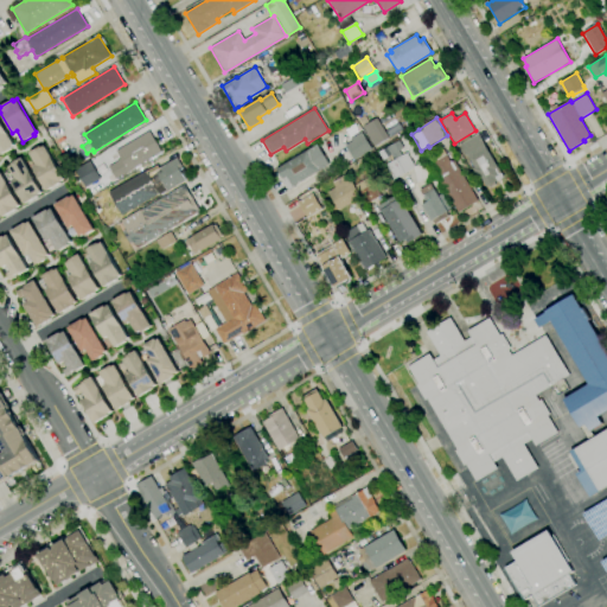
[(375,147),(363,127),(377,119),(389,138),(375,147)]
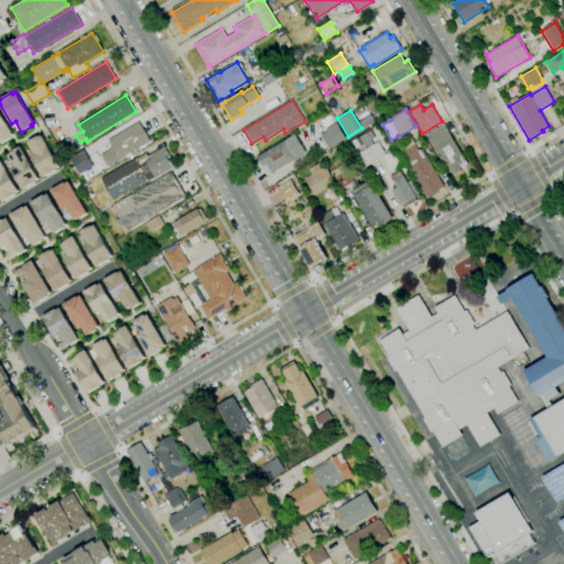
[(0,112),(13,134),(10,137),(11,138),(1,144),(0,142),(0,112)]
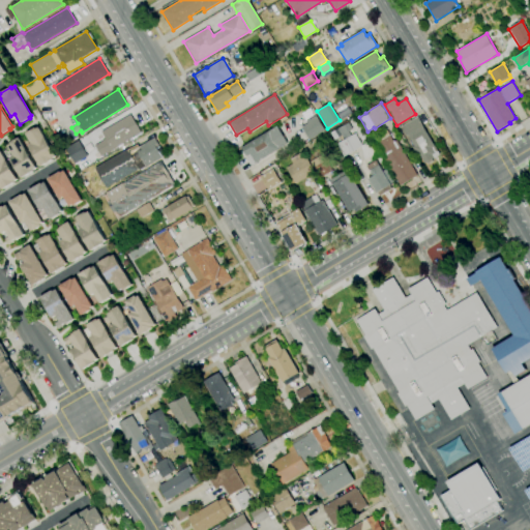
[(101,156),(95,145),(102,141),(101,141),(106,139),(101,131),(130,114),(141,133),(101,156)]
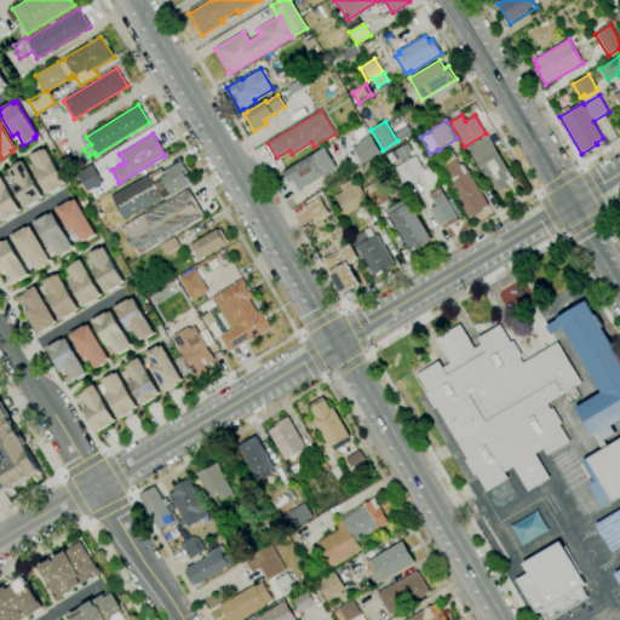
[(362,165),(352,149),(371,137),(380,154),(362,165)]
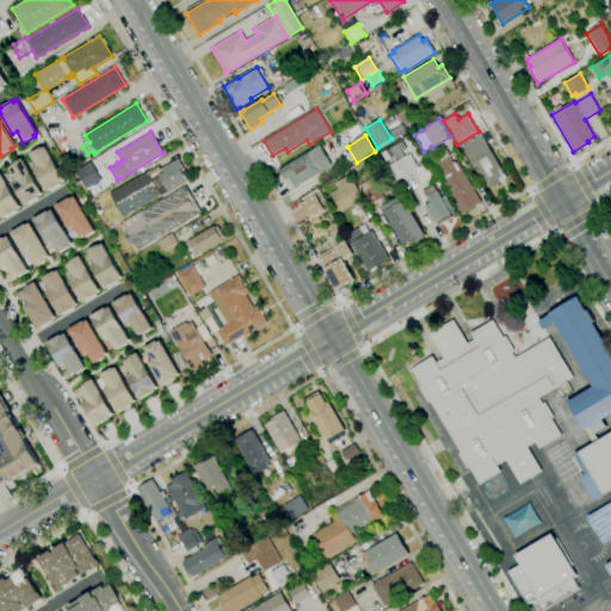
[(491,189),(485,179),(482,180),(476,170),(477,168),(470,155),(468,156),(462,146),(481,135),(501,170),(503,170),(507,178),(491,189)]
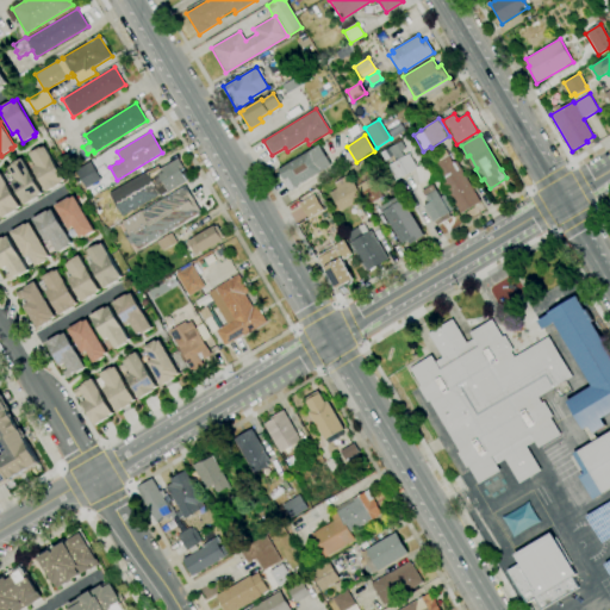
[(292,192),(288,191),(284,184),(286,182),(285,180),(278,170),(319,145),(331,166),(296,188),(296,190),(292,192)]
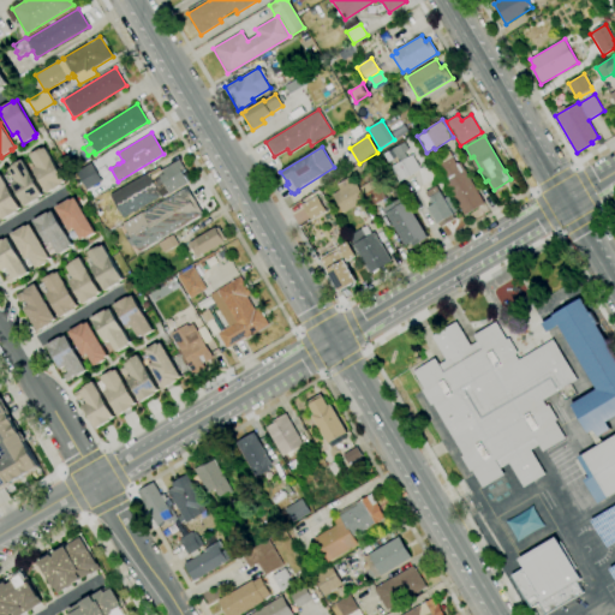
[(37,167),(30,155),(42,148),(42,150),(46,148),(65,181),(61,184),(61,185),(47,193),(33,169),(37,167)]
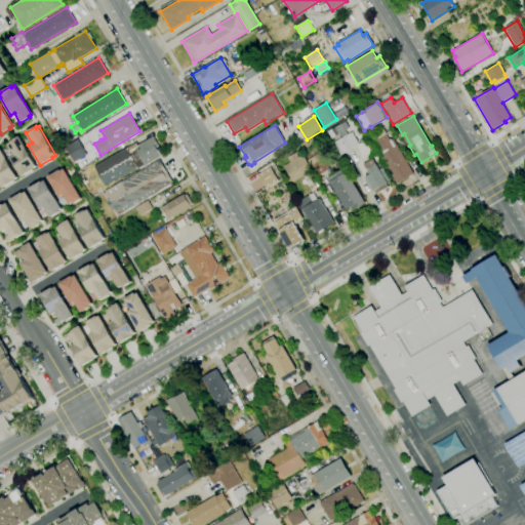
[(396,184),(378,155),(380,154),(370,137),(384,129),(391,140),(393,138),(413,173),(396,184)]
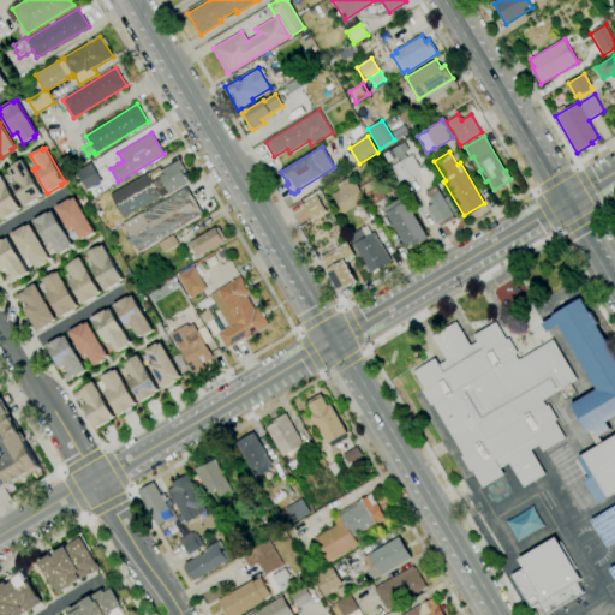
[(399,183),(390,167),(412,155),(421,169),(399,183)]
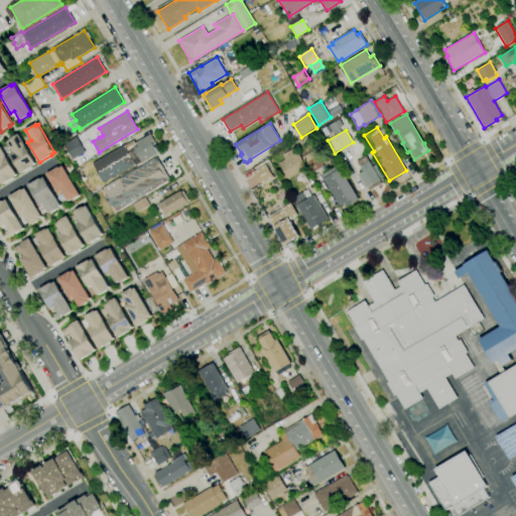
[(135,167),(129,156),(132,154),(128,147),(151,133),(156,143),(154,145),(158,153),(135,167)]
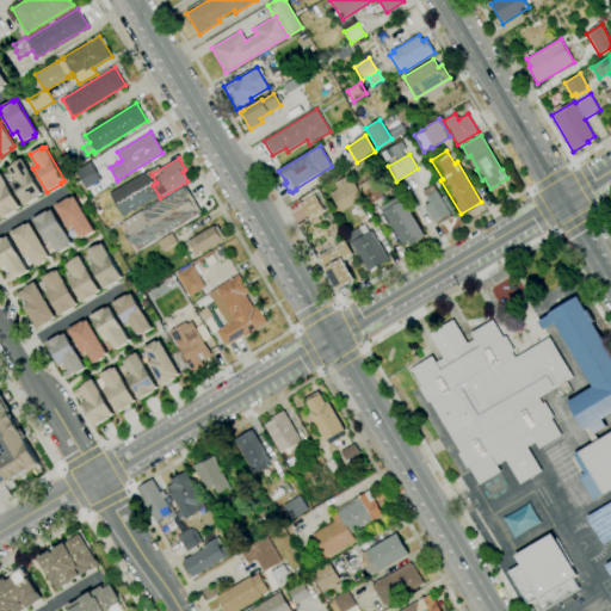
[(25,205),(39,197),(38,196),(42,193),(23,159),(11,165),(12,166),(8,168),(16,179),(11,181),(25,205)]
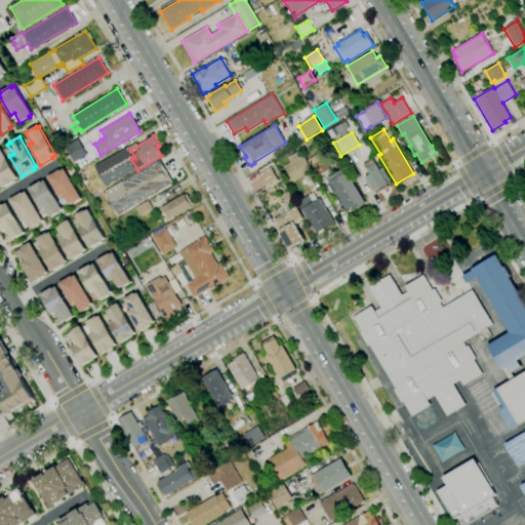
[(74,162),(65,148),(78,139),(87,155),(74,162)]
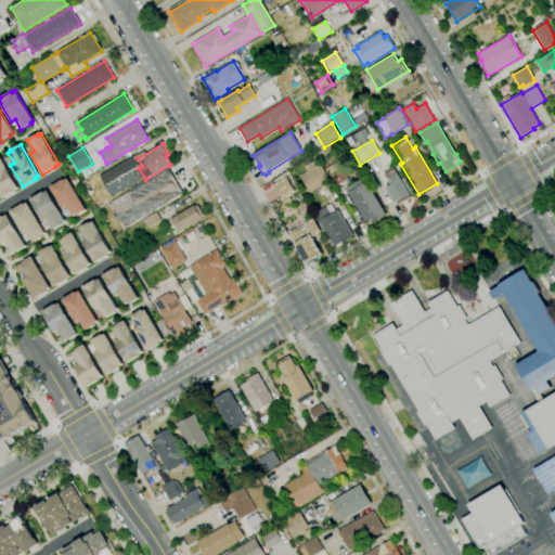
[(0,157),(1,157),(18,188),(14,190),(15,191),(2,198),(0,194),(0,157)]
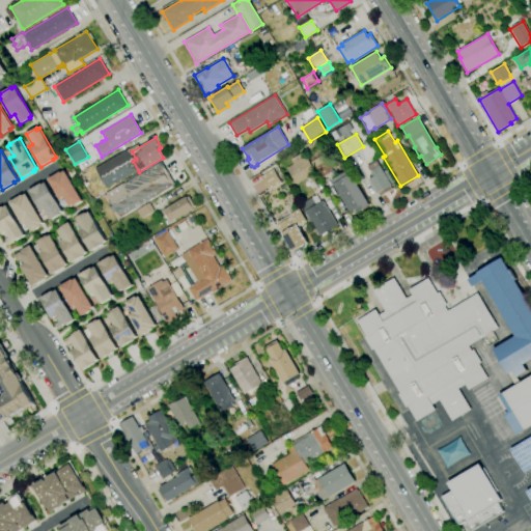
[(296,185),(286,168),(294,164),(290,159),(303,151),(315,172),(314,173),(315,174),(304,180),(303,179),(296,185)]
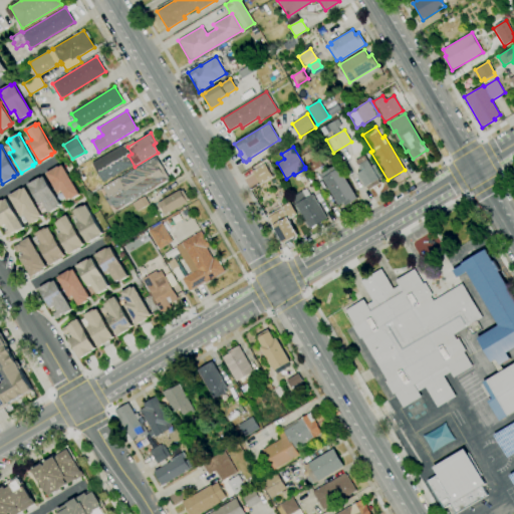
[(310,174),(300,157),(311,151),(312,153),(314,152),(322,166),(310,174)]
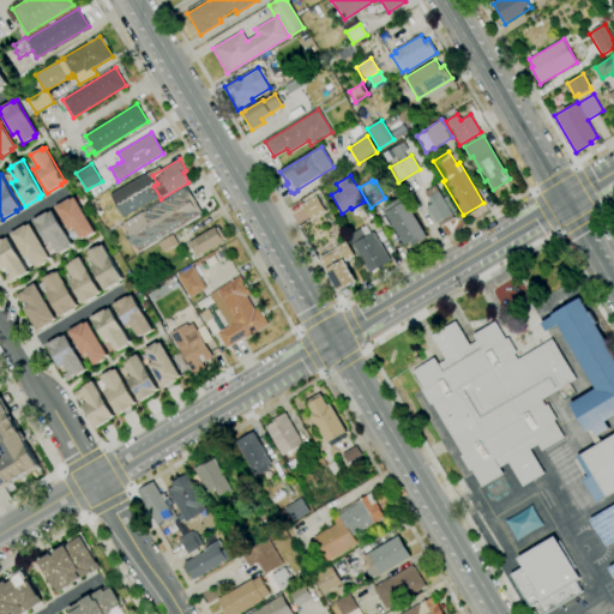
[(131,246),(125,235),(128,234),(122,223),(142,211),(143,212),(187,186),(203,214),(138,251),(134,245),(131,246)]
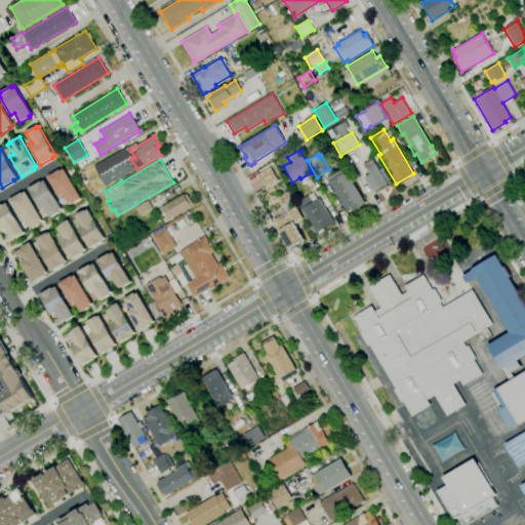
[(376,195),(373,191),(373,192),(364,177),(369,174),(363,164),(372,159),(375,163),(388,184),(387,184),(389,187),(376,195)]
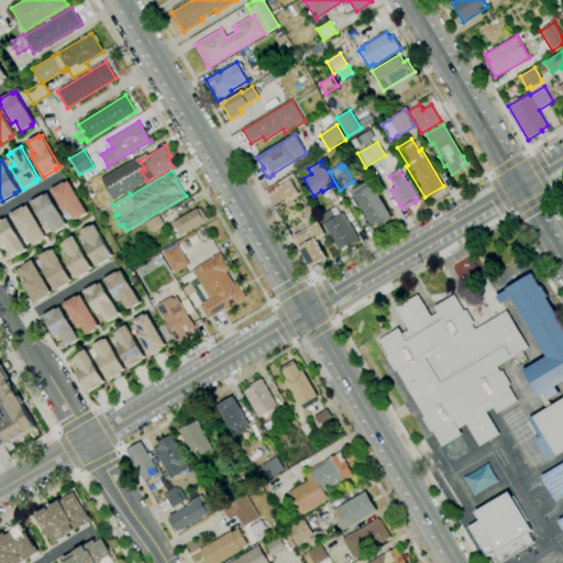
[(285,202),(276,188),(289,179),(298,194),(285,202)]
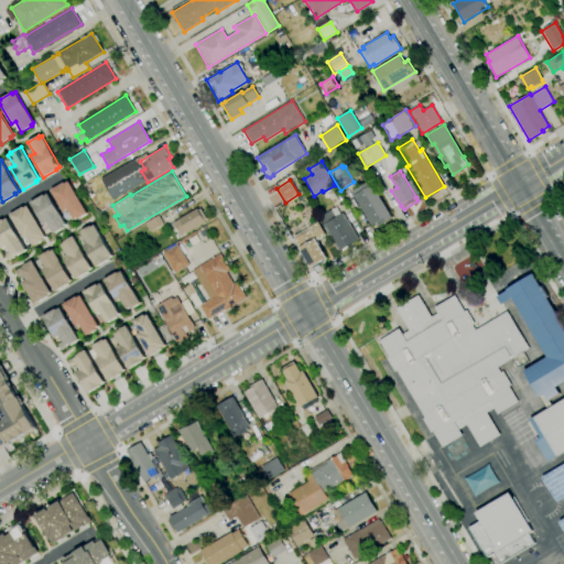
[(67,209),(74,220),(78,218),(78,219),(88,214),(68,181),(65,183),(64,182),(51,191),(64,212),(67,209)]
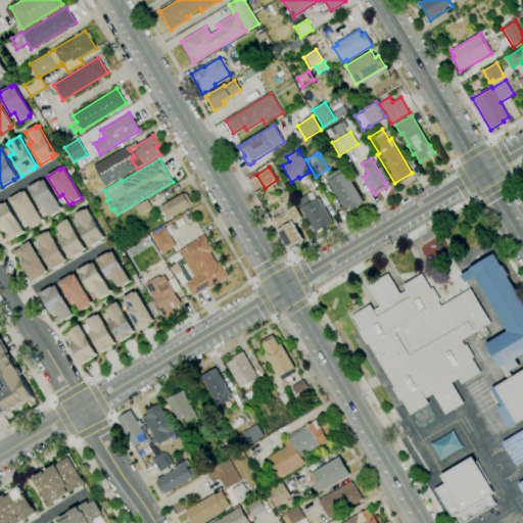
[(351,209),(349,206),(345,209),(328,181),(329,181),(327,177),(342,168),(345,172),(364,202),(351,209)]
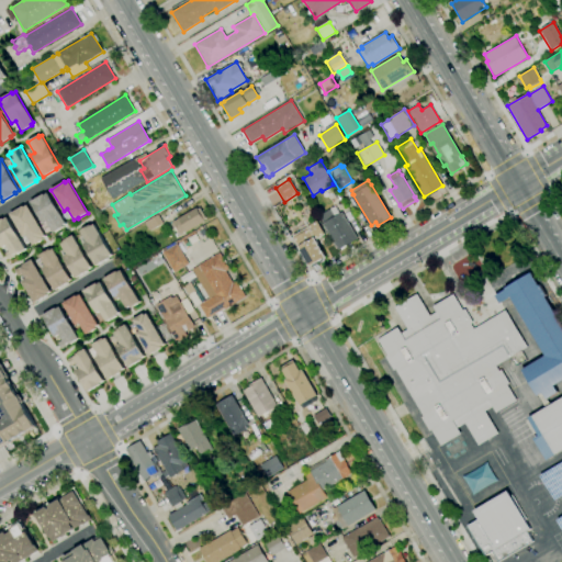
[(280,199),(276,190),(266,195),(271,204),(280,199)]
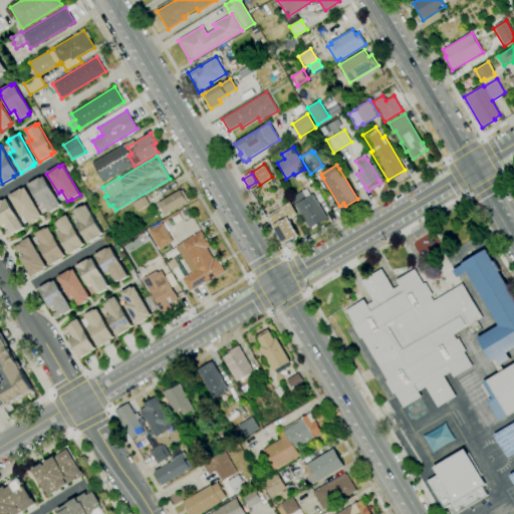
[(27,185),(40,178),(40,179),(43,177),(60,205),(58,206),(58,207),(49,213),(43,203),(40,205),(27,185)]
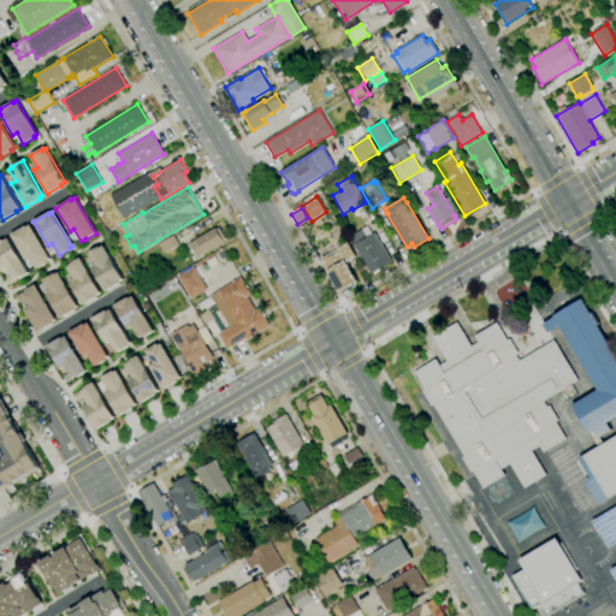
[(47,260),(51,259),(30,225),(27,227),(25,226),(11,235),(24,259),(29,255),(37,268),(48,262),(47,260)]
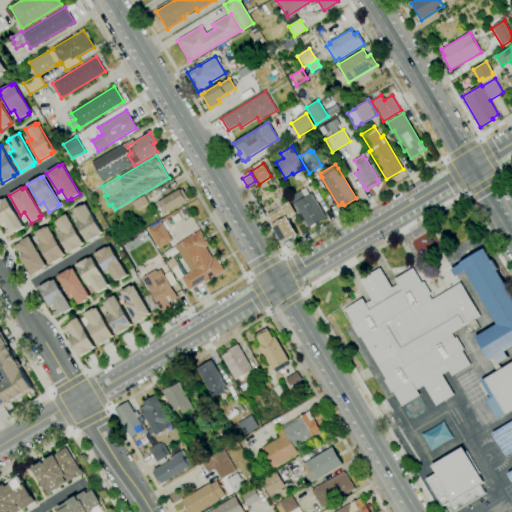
[(308,228),(293,204),(295,203),(291,197),(305,188),(309,195),(312,193),(326,217),(308,228)]
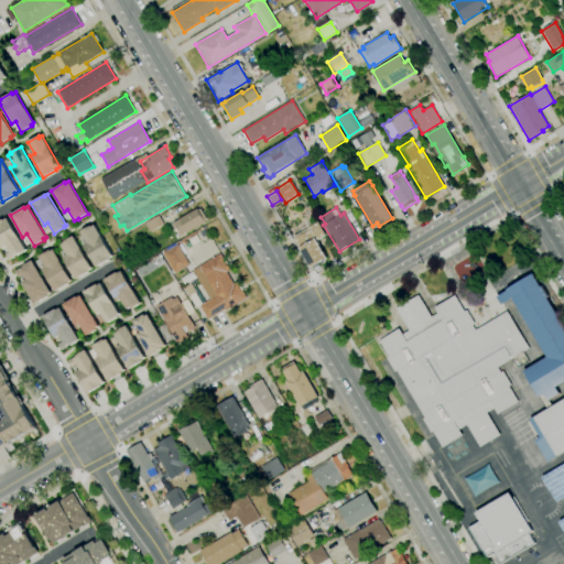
[(181,237),(173,224),(179,219),(197,208),(198,209),(201,208),(207,219),(205,221),(205,223),(186,234),(186,232),(181,237)]
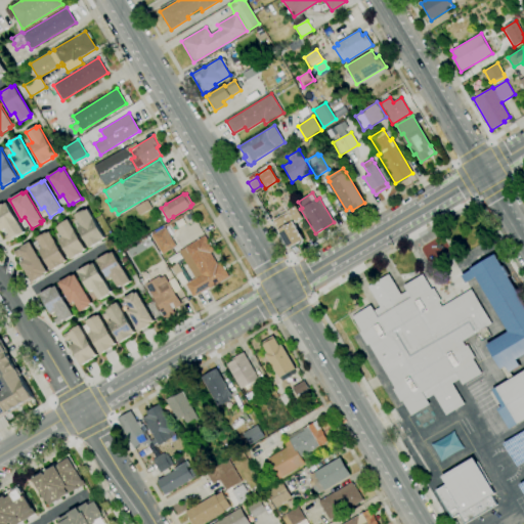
[(25,232),(6,203),(3,205),(2,204),(0,205),(0,228),(2,231),(6,228),(9,233),(4,236),(8,243),(13,239),(12,238),(15,236),(15,237),(25,232)]
